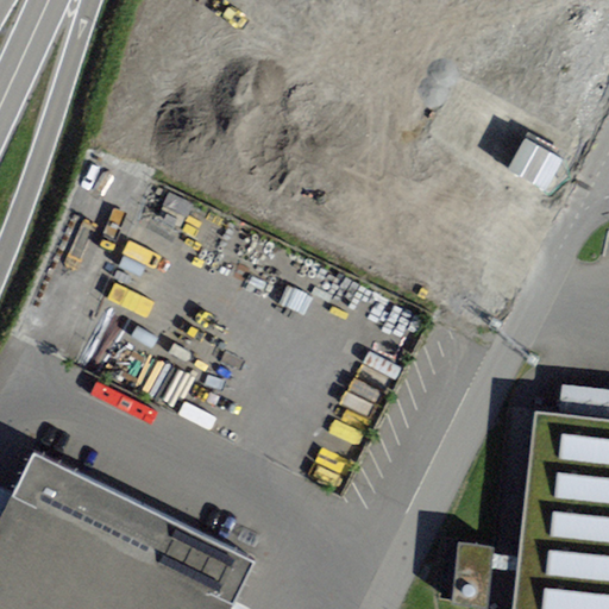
[(608,608),(608,407),(556,401),(532,608),(608,608)]
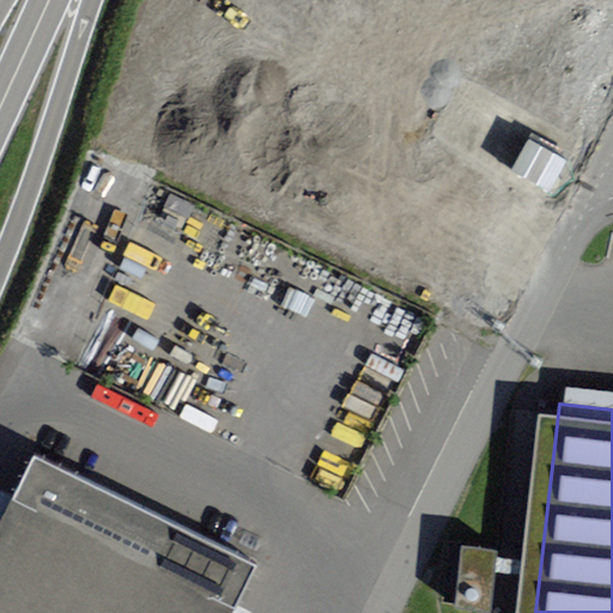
[(0,612),(230,612),(256,562),(34,453),(0,520),(0,612)]
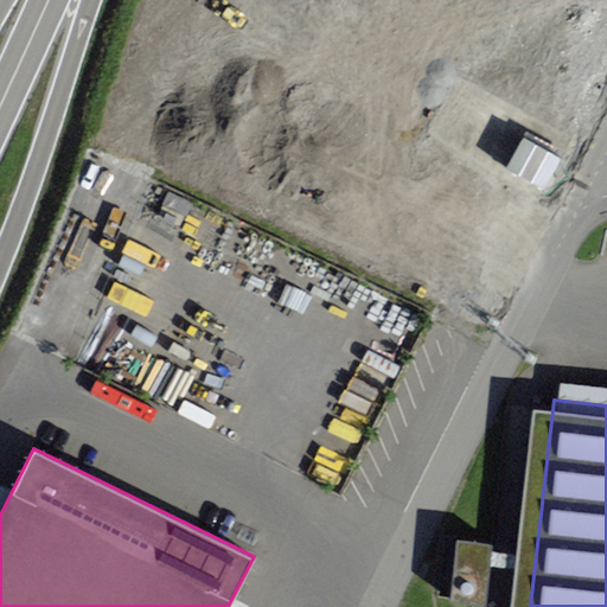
[(485,602),(492,541),(457,537),(449,599),(485,602)]
